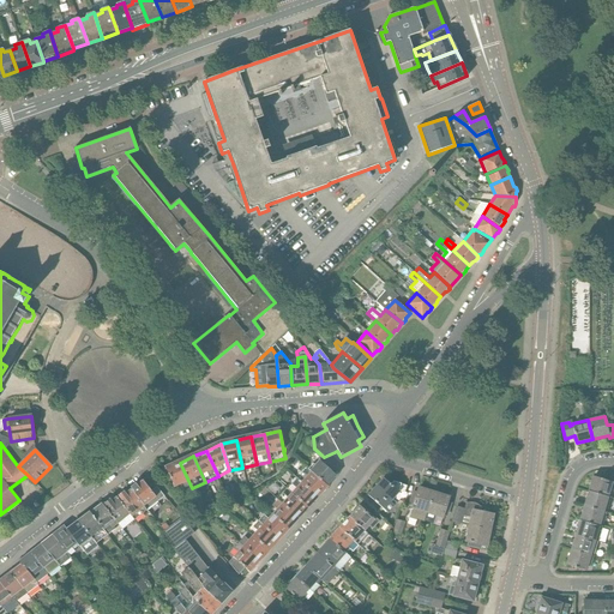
[(309,471),(326,487),(336,476),(319,461),(309,471)]
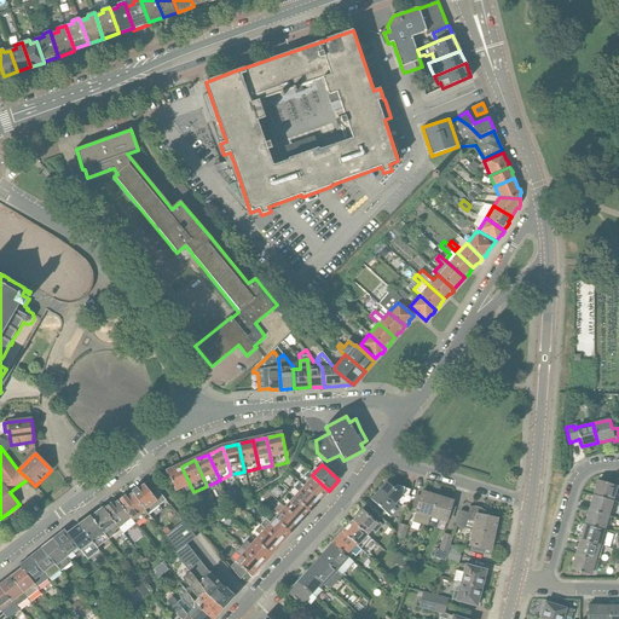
[(184,497),(194,492),(181,467),(167,473),(175,490),(174,491),(175,492),(177,492),(178,495),(181,492),(184,497)]
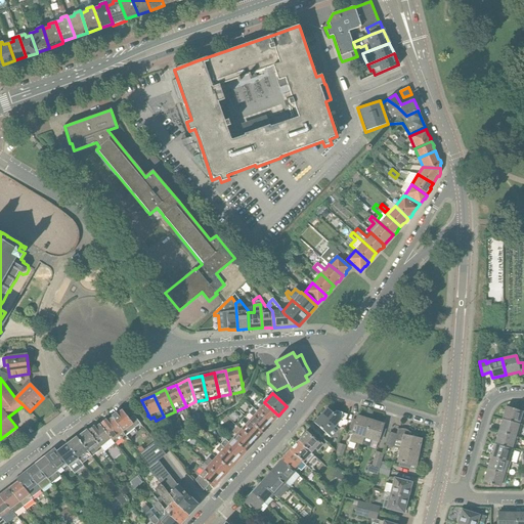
[(278,417),(278,416),(264,402),(260,398),(253,406),(270,424),(273,420),(275,421),(278,417)]
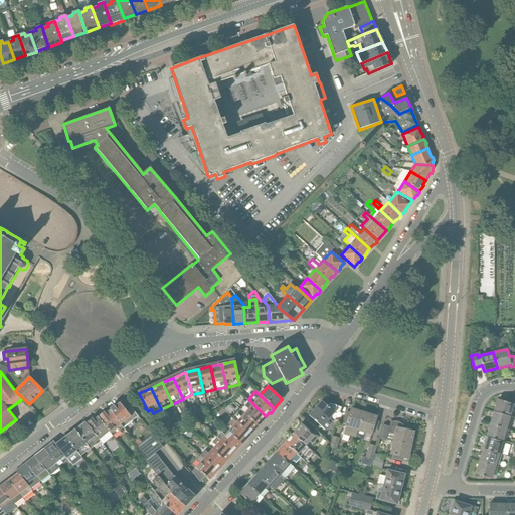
[(263,420),(266,416),(248,399),(239,409),(258,424),(260,425),(263,422),(263,420)]
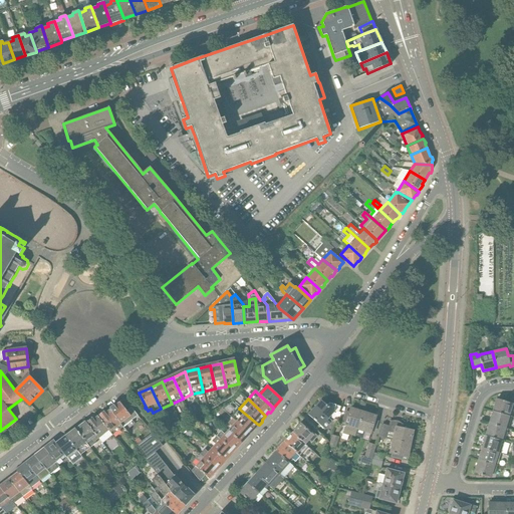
[(493,412),(509,416),(512,404),(497,399),(493,412)]
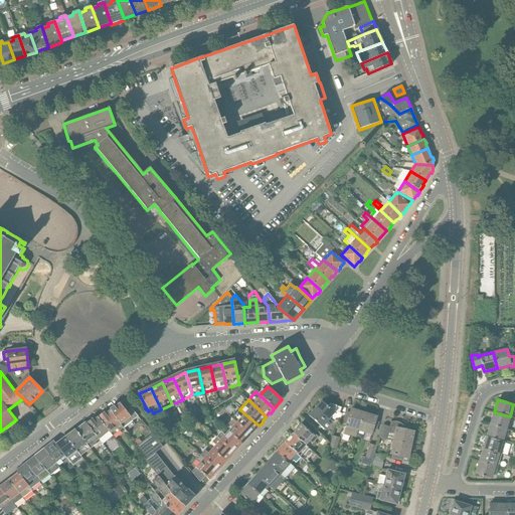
[(332,422),(331,420),(332,419),(338,421),(342,408),(330,404),(328,406),(322,401),(316,408),(309,416),(326,431),(331,424),(332,422)]
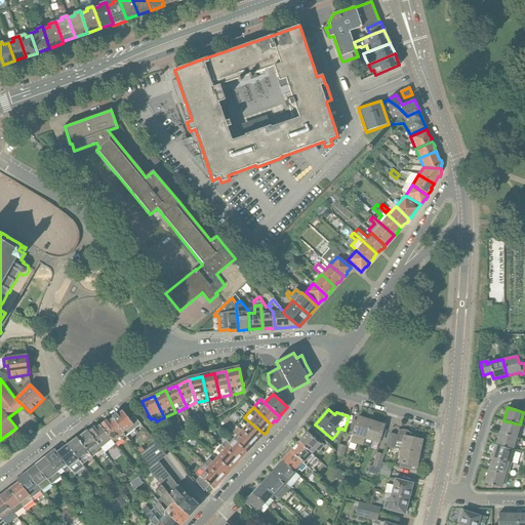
[(126,437),(140,426),(134,416),(129,420),(122,411),(117,414),(116,413),(112,416),(113,418),(112,418),(126,437)]
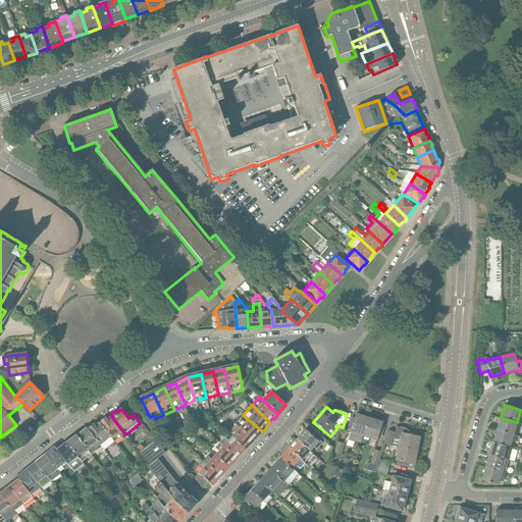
[(260,431),(261,430),(243,415),(235,423),(253,440),(256,436),(258,436),(261,433),(260,431)]
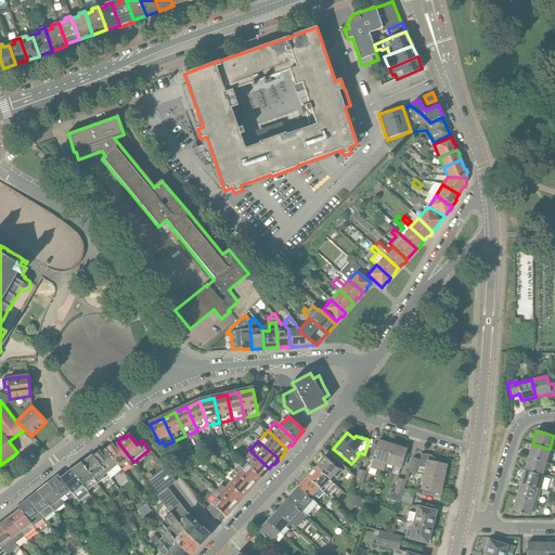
[(377,469),(384,472),(392,444),(378,441),(377,446),(374,446),(370,456),(372,457),(372,460),(370,468),(377,470),(377,469)]
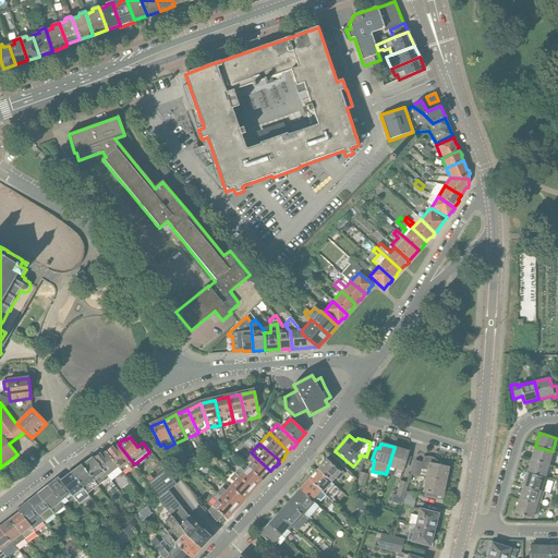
[(122,473),(134,464),(119,445),(114,449),(112,448),(108,451),(114,460),(112,461),(121,472),(122,473)]
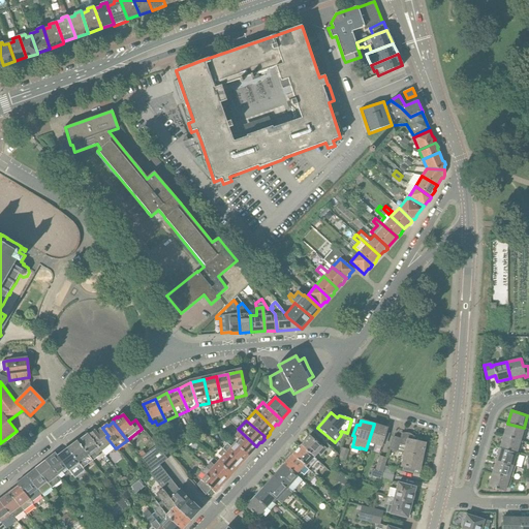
[(374,424),(366,449),(373,452),(375,445),(382,447),(382,444),(384,445),(389,434),(385,433),(386,428),(374,424)]
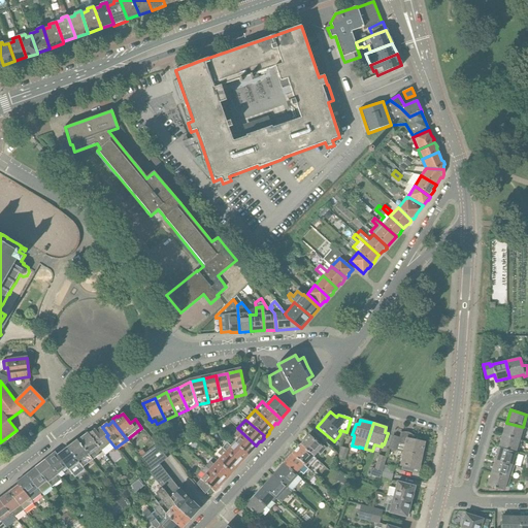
[(503,435),(519,440),(523,427),(506,423),(503,435)]
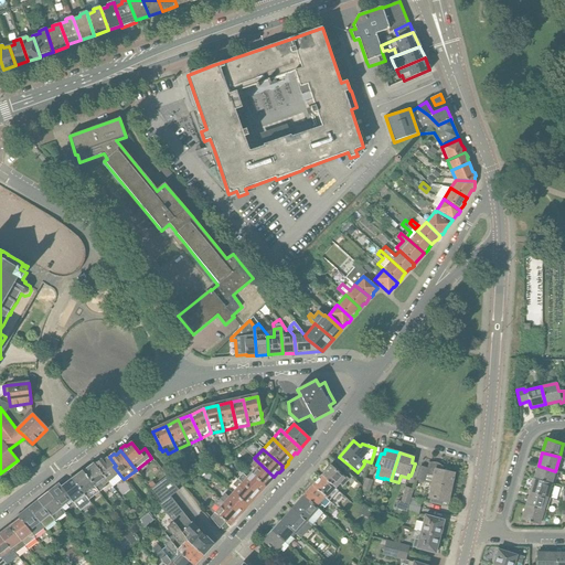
[(112,487),(123,478),(114,467),(116,466),(109,457),(109,459),(107,457),(103,460),(100,459),(96,464),(97,466),(96,466),(108,482),(112,487)]
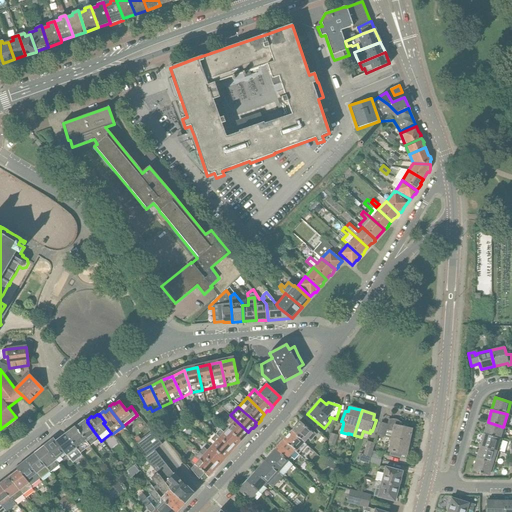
[(244,436),(248,432),(230,415),(222,424),(225,427),(224,428),(240,443),(239,441),(240,440),(242,440),(245,437),(244,436)]
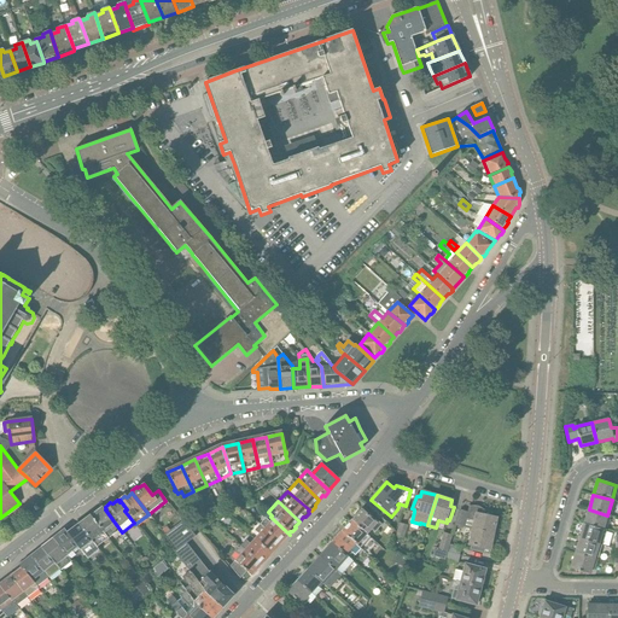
[(118,528),(105,509),(104,508),(99,512),(98,511),(91,516),(105,535),(109,540),(115,534),(114,532),(118,528)]
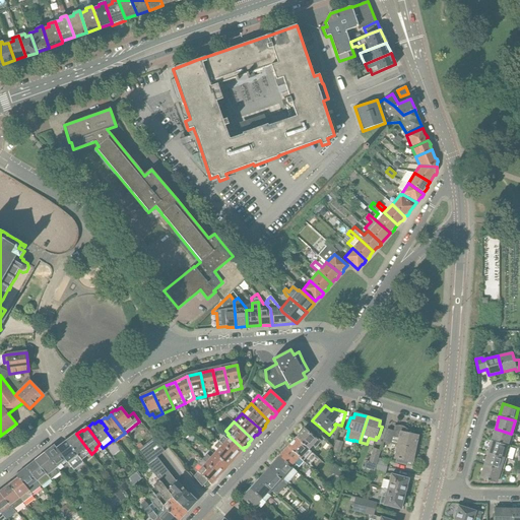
[(396,448),(415,451),(418,436),(413,435),(414,431),(395,428),(394,431),(388,430),(383,442),(397,445),(396,448)]
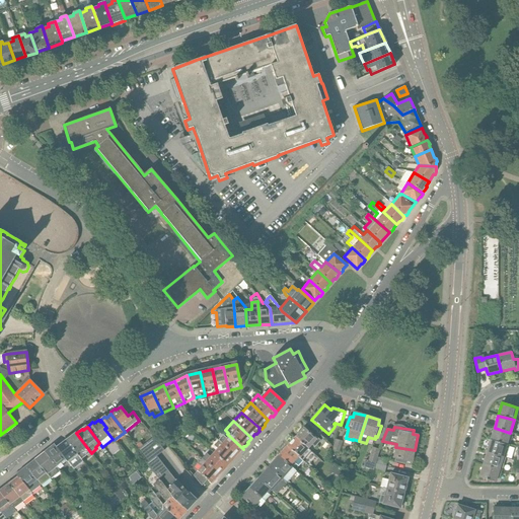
[(295,438),(310,451),(310,450),(309,449),(312,445),(315,447),(320,441),(310,432),(308,433),(303,428),(295,438)]
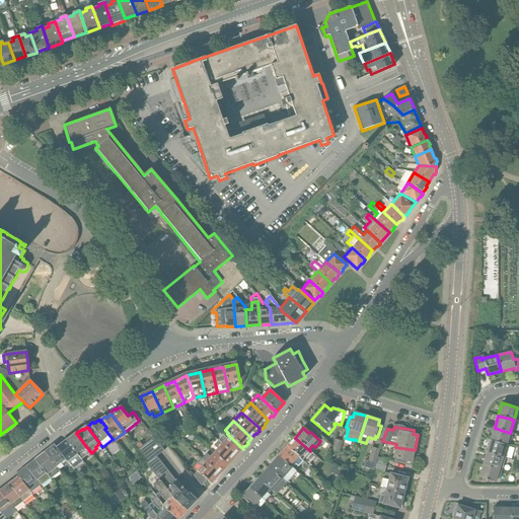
[(491,440),(506,445),(510,433),(495,428),(491,440)]
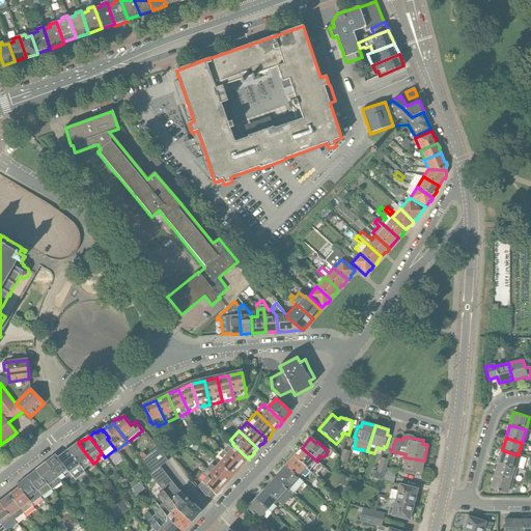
[(81,467),(90,459),(78,443),(67,450),(83,470),(81,467)]
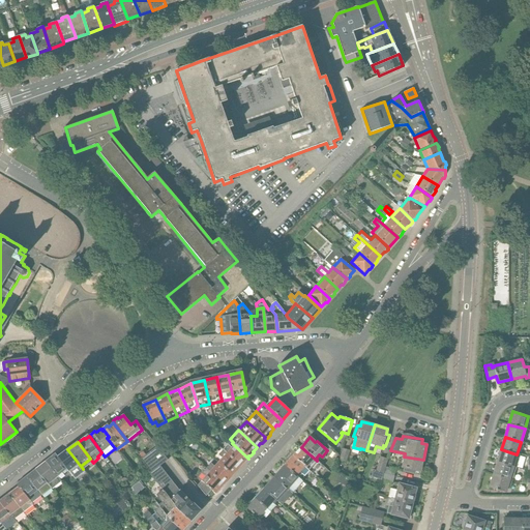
[(245,462),(248,459),(232,443),(230,445),(227,443),(222,449),(240,466),(243,462),(245,462)]
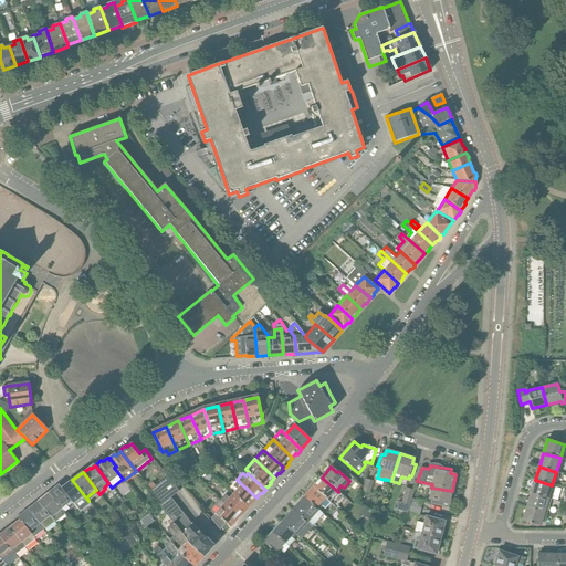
[(161,505),(171,498),(179,492),(167,478),(152,491),(156,496),(161,504),(161,505)]
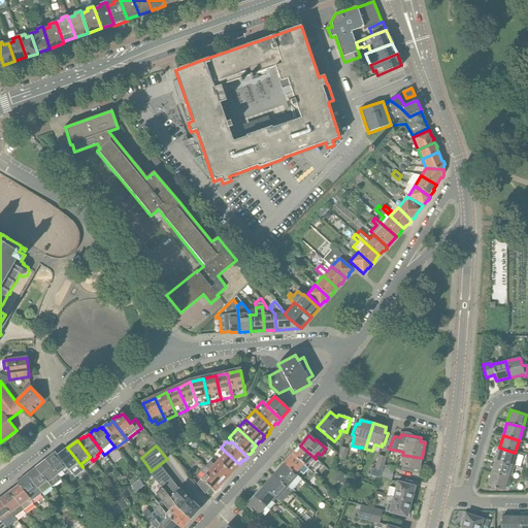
[(307,468),(316,459),(300,446),(292,455),(307,468)]
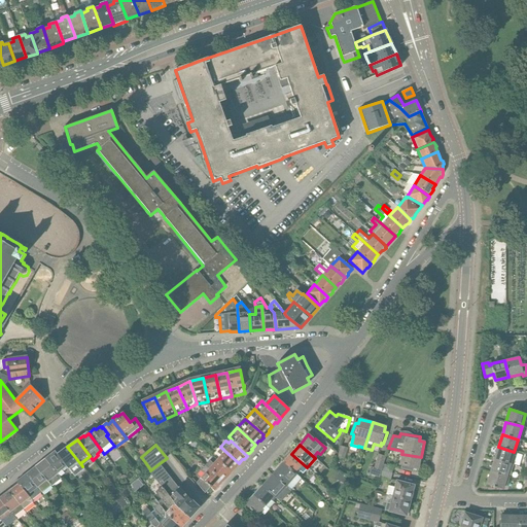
[(337,457),(344,459),(348,449),(341,446),(341,447),(339,452),(337,457)]
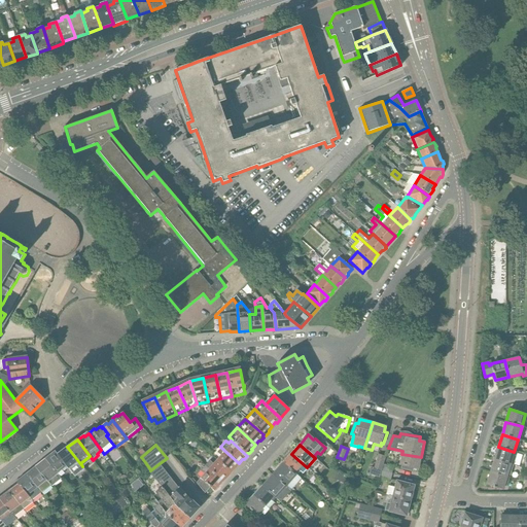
[(78,469),(82,466),(67,447),(58,455),(68,468),(69,468),(73,475),(79,470),(78,469)]
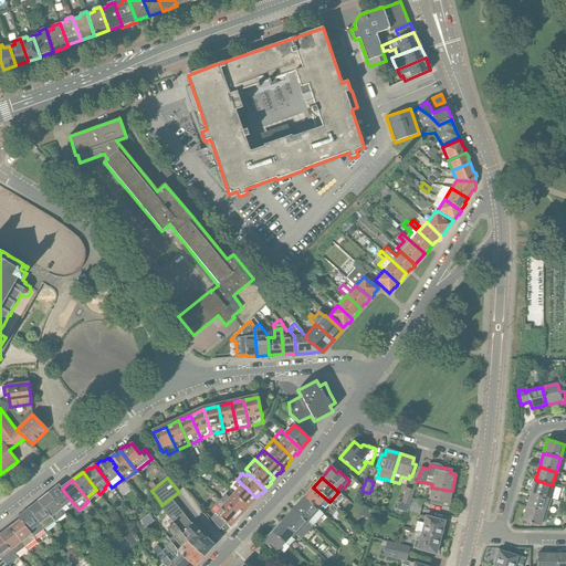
[(252,501),(257,498),(237,480),(231,485),(237,490),(233,494),(247,506),(248,506),(250,506),(253,503),(252,501)]
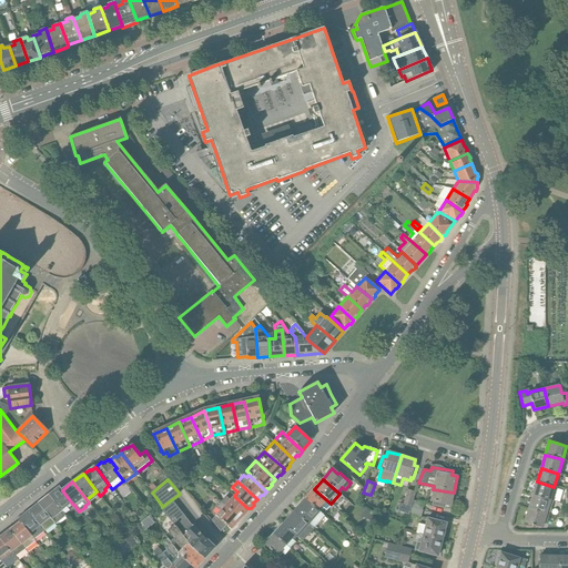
[(533,496),(550,500),(554,487),(537,482),(533,496)]
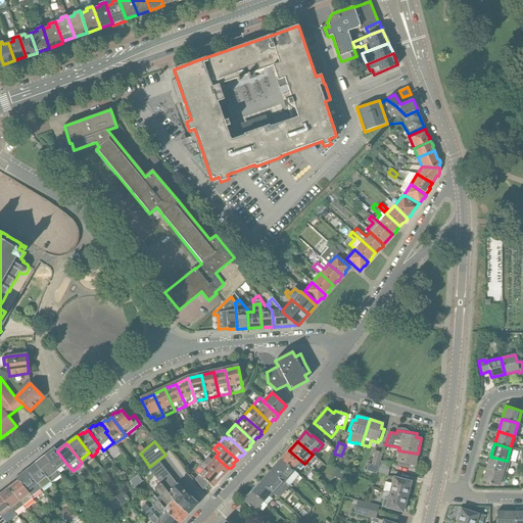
[(63,468),(67,465),(57,452),(54,447),(45,456),(57,471),(62,467),(63,468)]
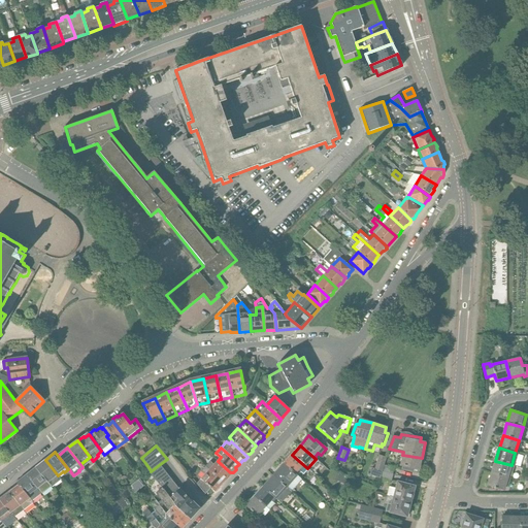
[(302,473),(307,468),(292,455),(284,463),(298,475),(300,472),(302,473)]
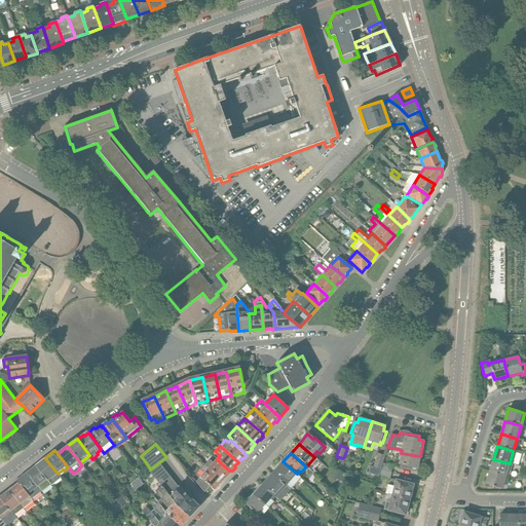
[(379,477),(381,471),(382,463),(384,456),(377,453),(373,467),(370,466),(368,474),(379,477)]
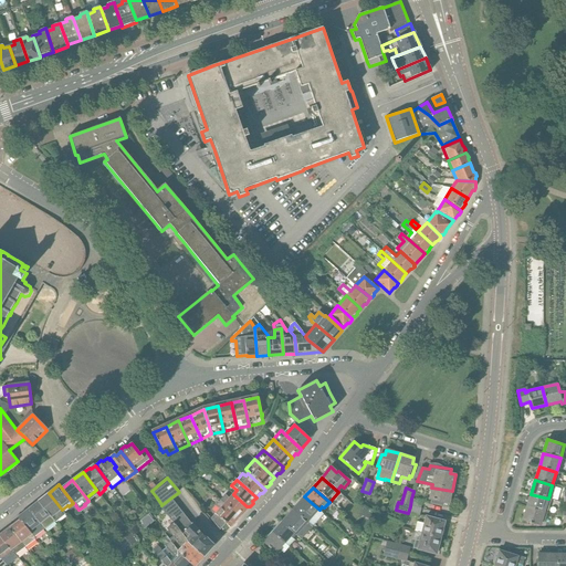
[(452,491),(431,488),(429,500),(431,500),(431,503),(443,505),(444,502),(449,503),(452,491)]
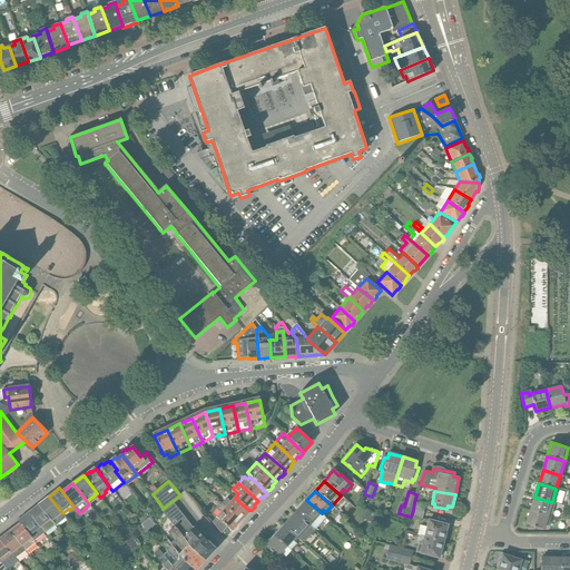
[(66,519),(62,513),(49,497),(39,504),(56,527),(66,519)]
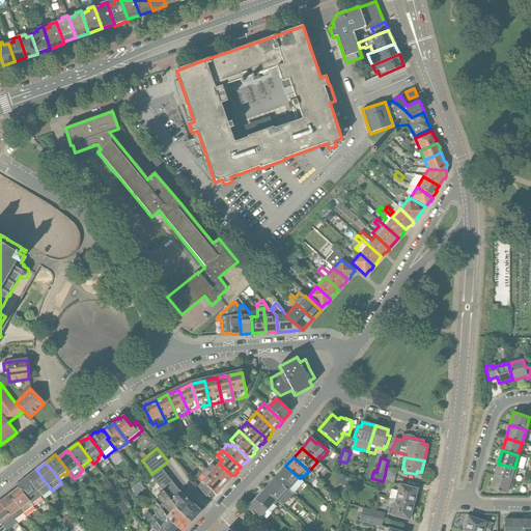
[(231,476),(231,475),(219,464),(215,468),(212,465),(206,469),(223,484),(227,480),(229,481),(231,478),(231,476)]
